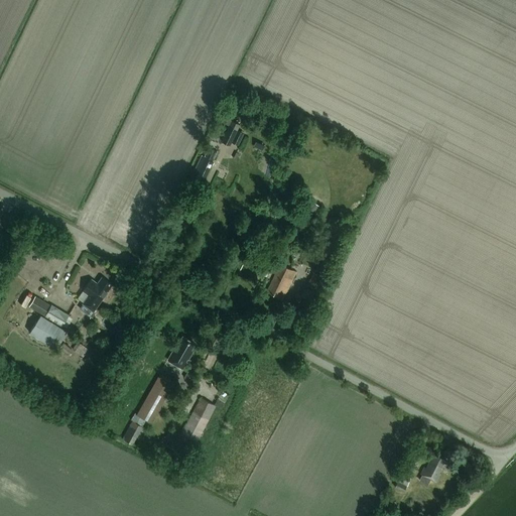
[(241,116),(242,113),(233,108),(231,112),(241,116)]
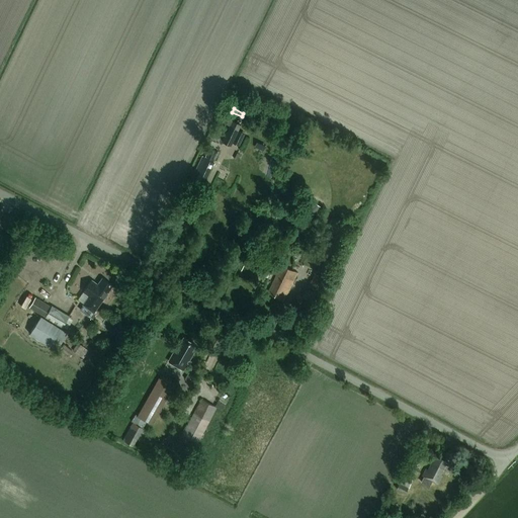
[(231,147),(241,125),(231,121),(229,126),(222,143),(231,147)]
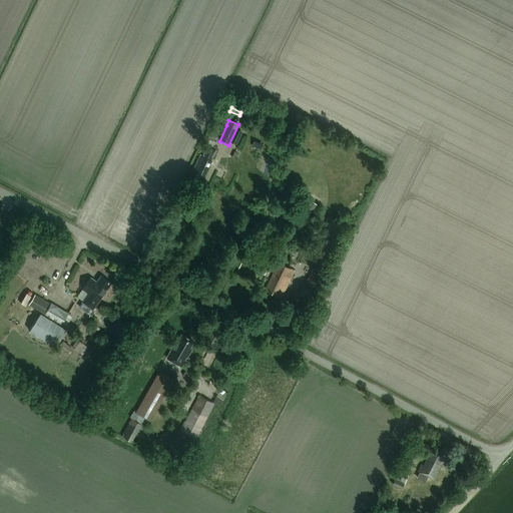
[(236,130),(230,142),(236,144),(242,133),(236,130)]
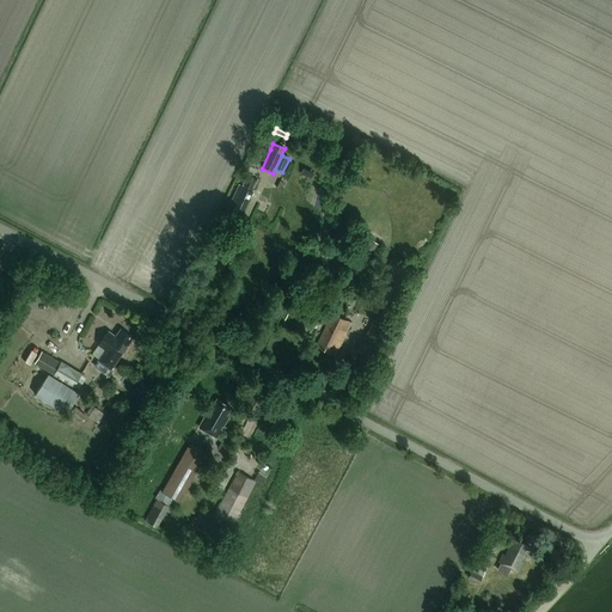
[(251,193),(256,181),(248,177),(243,188),(239,187),(228,210),(232,212),(230,215),(239,220),(252,193),(251,193)]
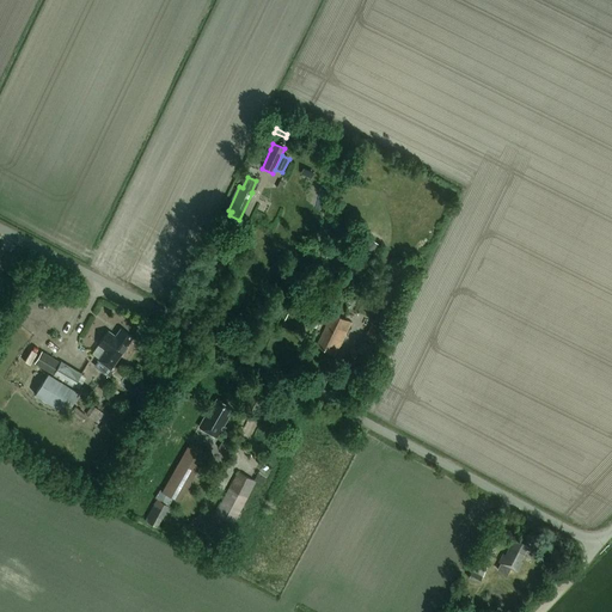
[(368,258),(378,245),(371,239),(361,252),(368,258)]
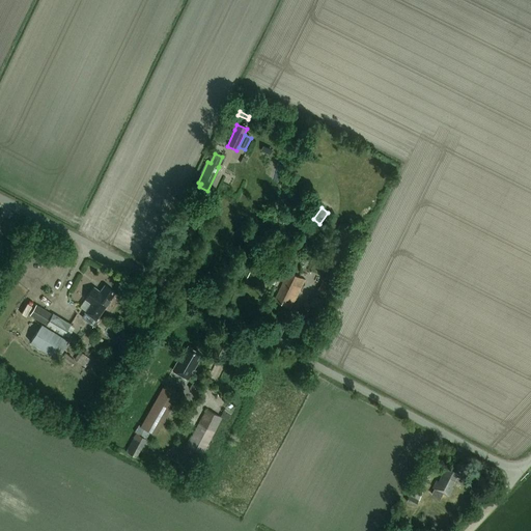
[(288,213),(280,212),(278,221),(286,223),(288,213)]
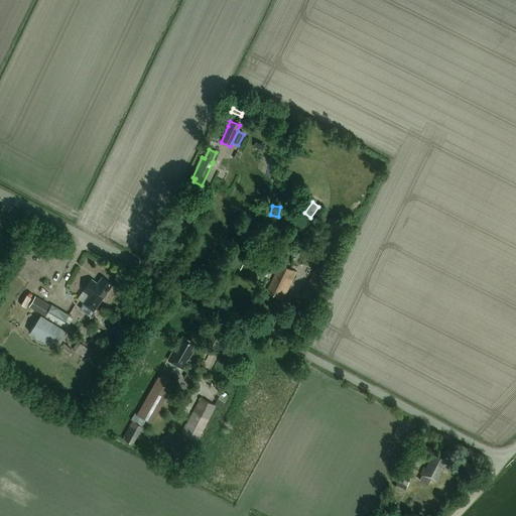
[(5,234),(12,220),(1,215),(0,217),(0,234),(1,232),(5,234)]
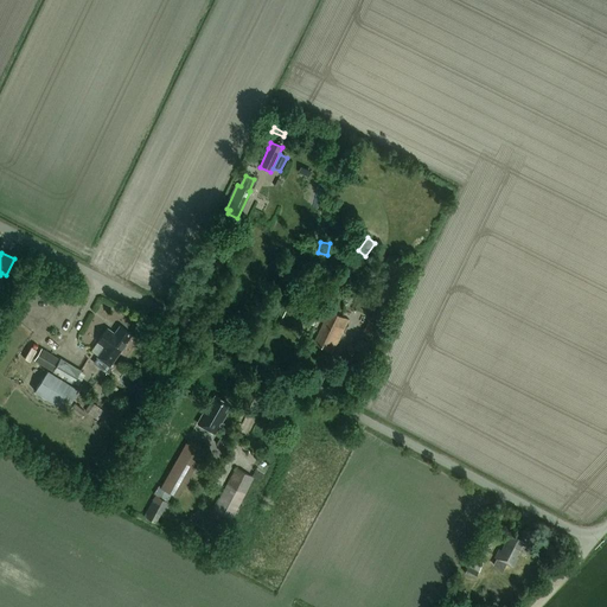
[(333,352),(349,320),(330,311),(315,342),(318,343),(317,345),(333,352)]
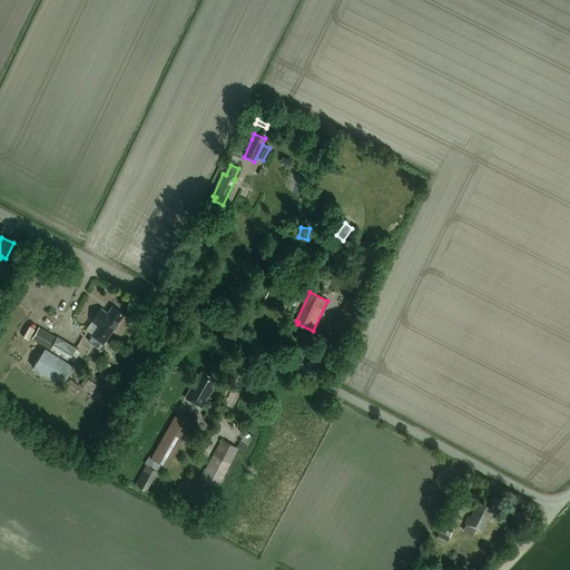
[(345,301),(340,315),(351,321),(357,306),(345,301)]
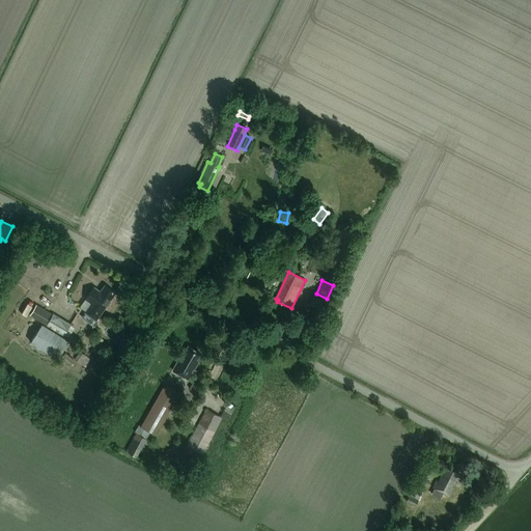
[(91,304),(85,312),(90,316),(86,322),(94,328),(99,323),(95,320),(115,294),(105,285),(100,292),(93,287),(85,300),(91,304)]
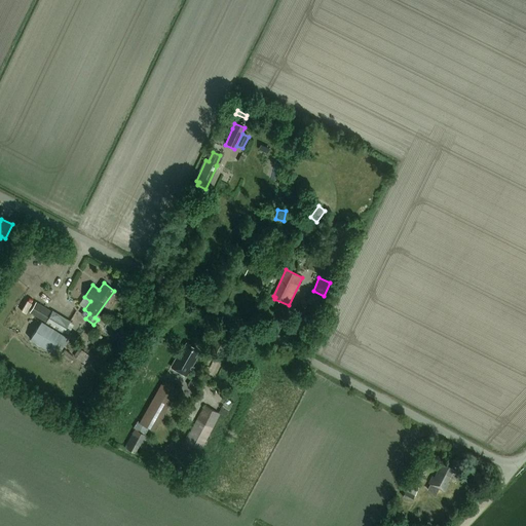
[(13,325),(21,314),(14,310),(7,321),(13,325)]
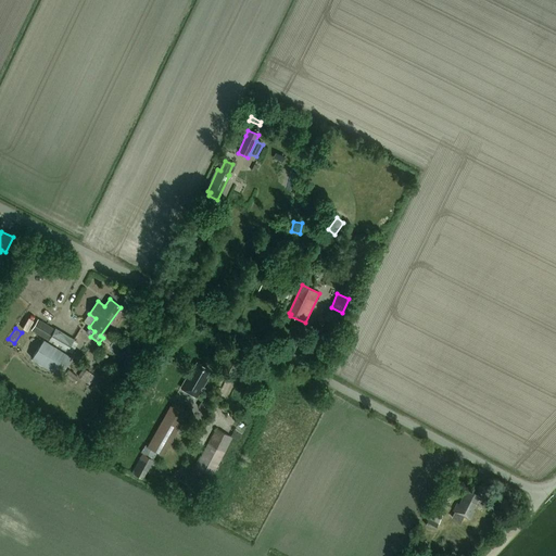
[(66,352),(73,340),(74,339),(55,328),(48,341),(49,342),(66,352)]
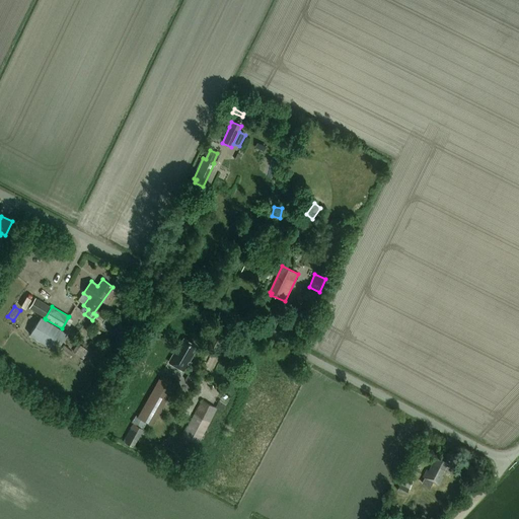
[(94,342),(98,337),(92,332),(89,338),(94,342)]
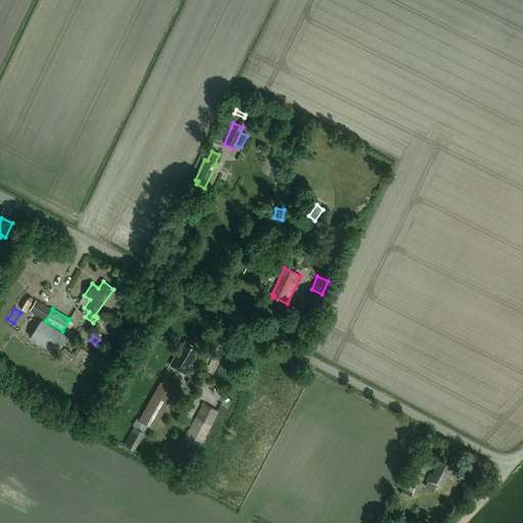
[(195,358),(193,355),(197,348),(186,342),(182,349),(181,348),(171,366),(186,374),(189,368),(189,367),(190,365),(191,365),(195,358)]
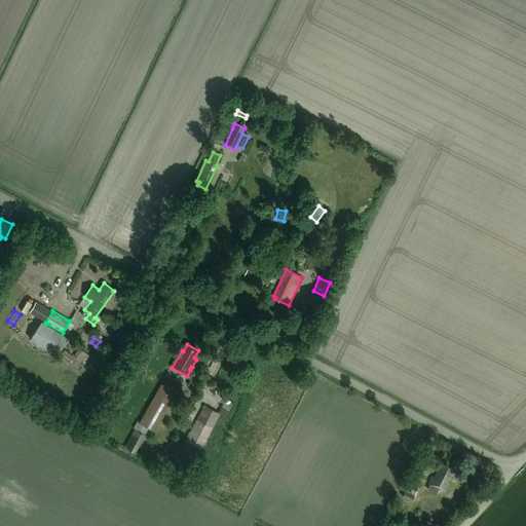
[(80,349),(78,359),(87,361),(90,352),(80,349)]
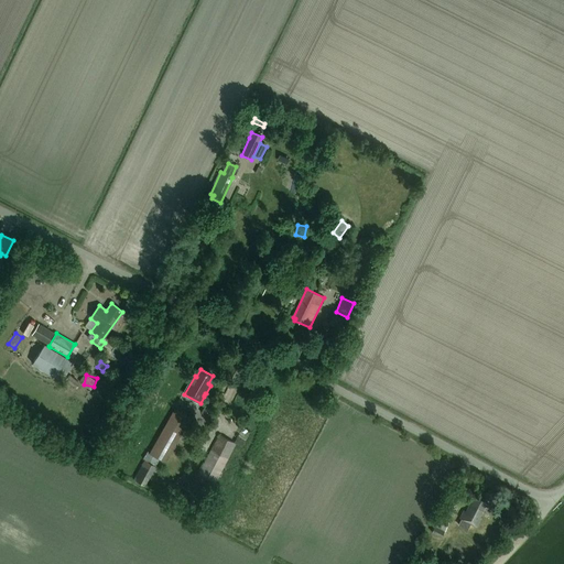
[(187,423),(172,414),(150,453),(160,459),(164,462),(187,423)]
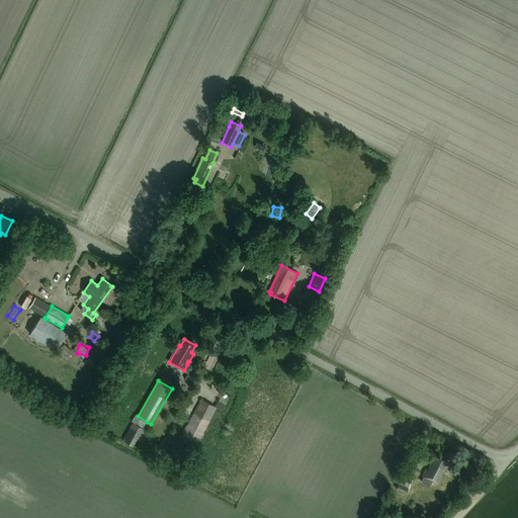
[(217,408),(222,410),(230,397),(223,393),(214,407),(217,408)]
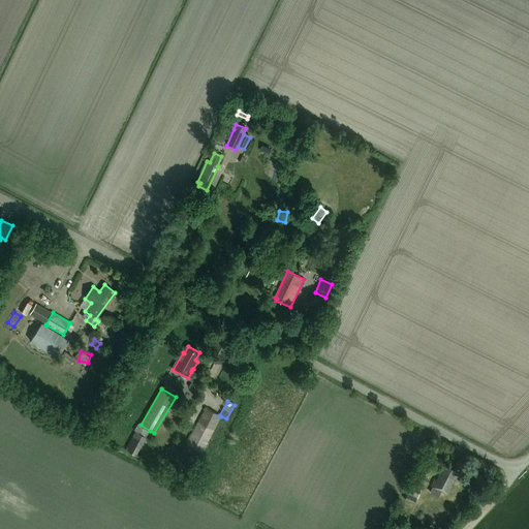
[(206,408),(186,444),(201,453),(221,416),(219,415),(206,408)]
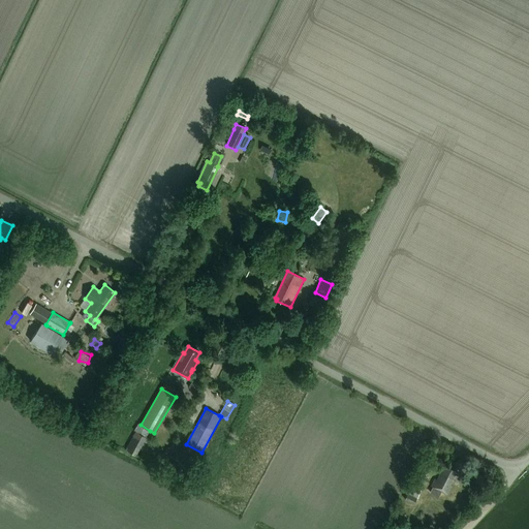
[(141,425),(138,424),(134,431),(135,432),(146,437),(150,431),(141,425)]
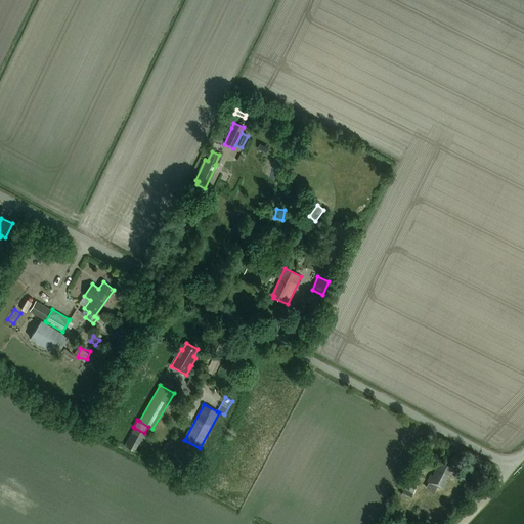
[(136,453),(146,434),(144,433),(134,428),(124,446),(136,453)]
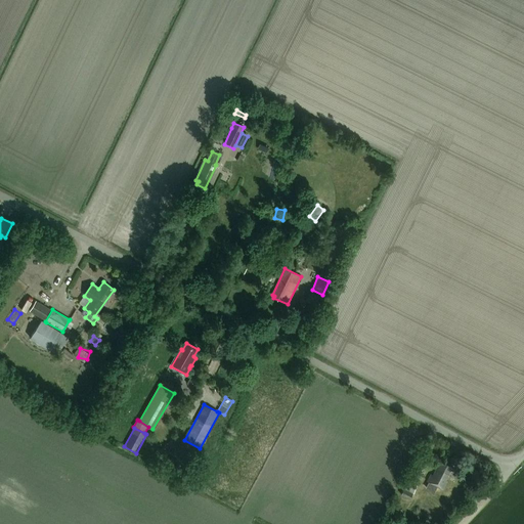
[(427,481),(429,482),(426,488),(435,493),(438,487),(443,490),(453,471),(451,469),(452,467),(442,463),(441,465),(439,464),(433,476),(431,475),(427,481)]
